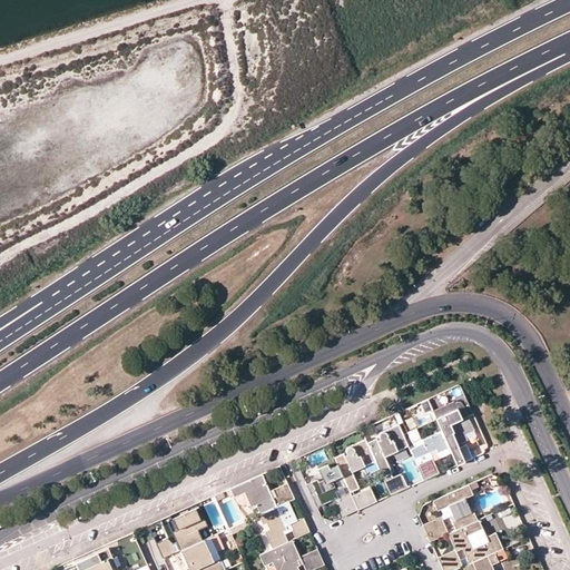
[(448,448),(457,465),(464,462),(459,448),(458,444),(457,442),(452,433),(454,432),(450,424),(460,419),(467,415),(462,406),(457,403),(453,403),(453,402),(432,412),(441,431),(443,438),(448,445),(448,448)]
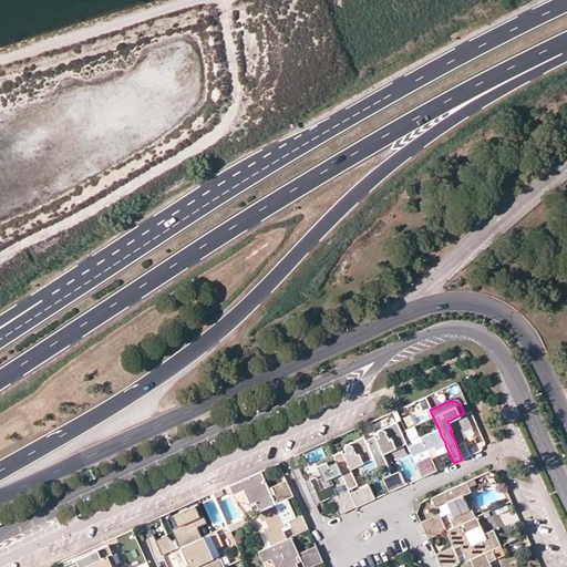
[(454,440),(455,442),(464,437),(461,432),(471,428),(464,413),(457,416),(447,422),(452,430),(450,431),(454,440)]
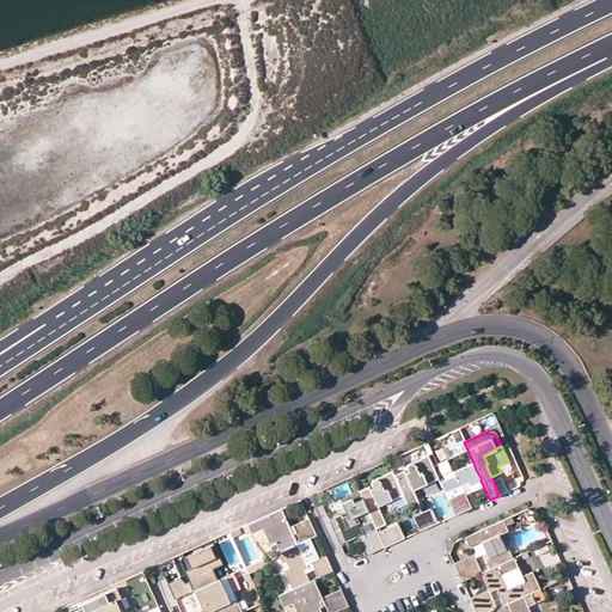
[(407,505),(410,513),(420,508),(411,490),(438,478),(428,457),(408,465),(407,469),(408,472),(404,473),(403,471),(393,476),(402,495),(407,505)]
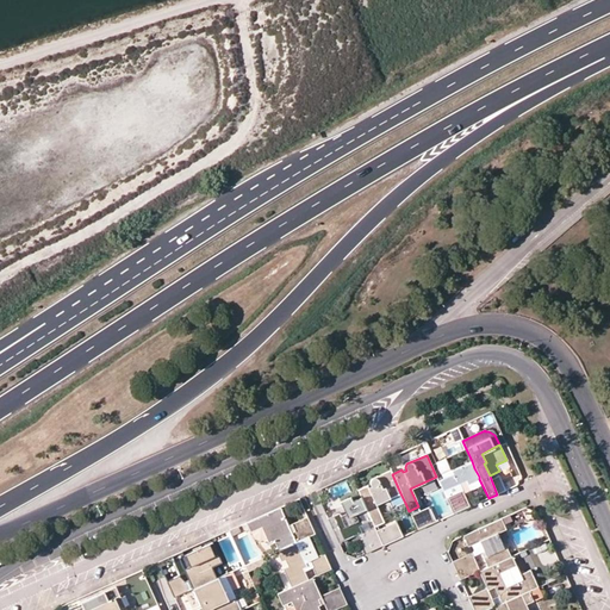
[(472,461),(450,471),(452,474),(439,480),(441,486),(443,491),(466,480),(468,485),(479,479),(479,477),(474,468),(472,461)]
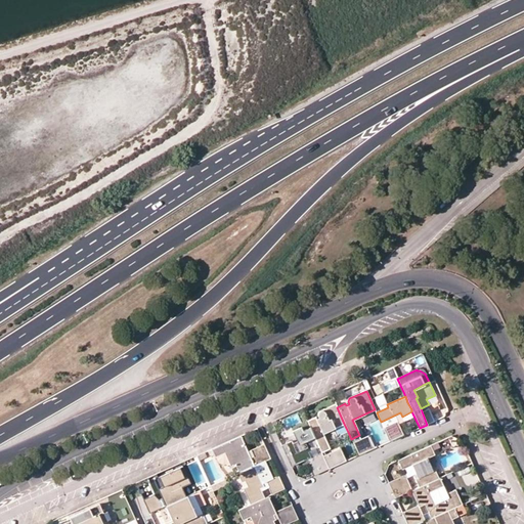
[(309,428),(318,447),(320,452),(330,448),(322,434),(334,429),(344,424),(337,407),(335,404),(319,411),(317,413),(317,417),(318,419),(316,420),(315,418),(306,421),(309,428)]
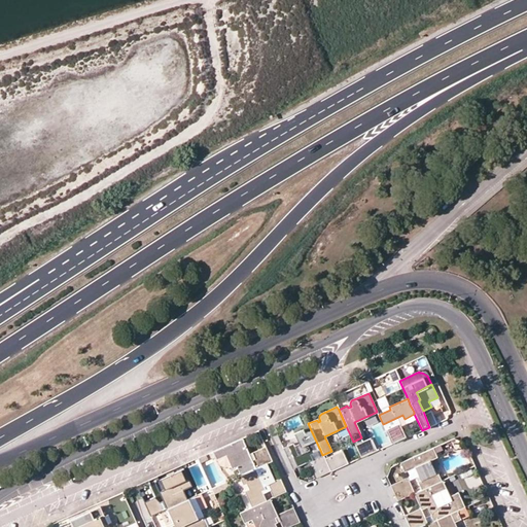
[(379,415),(377,412),(366,417),(370,424),(381,420),(379,415)]
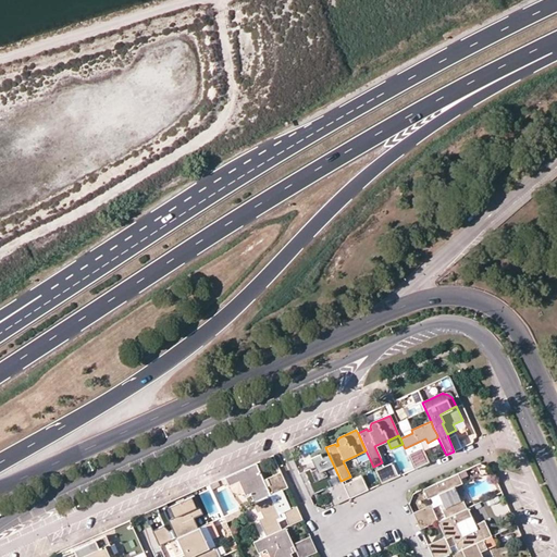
[(461,447),(455,435),(448,437),(454,452),(461,447)]
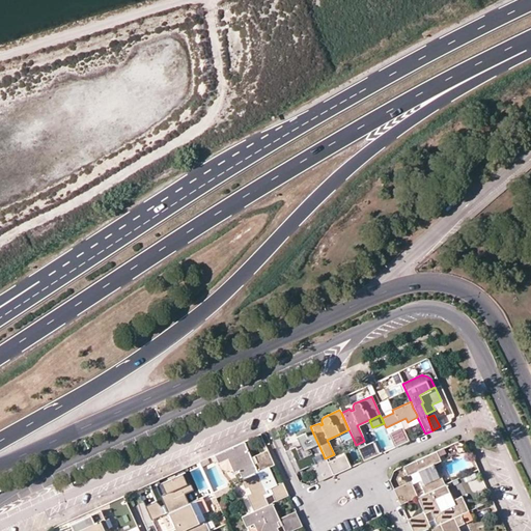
[(388,432),(394,447),(408,441),(401,426),(388,432)]
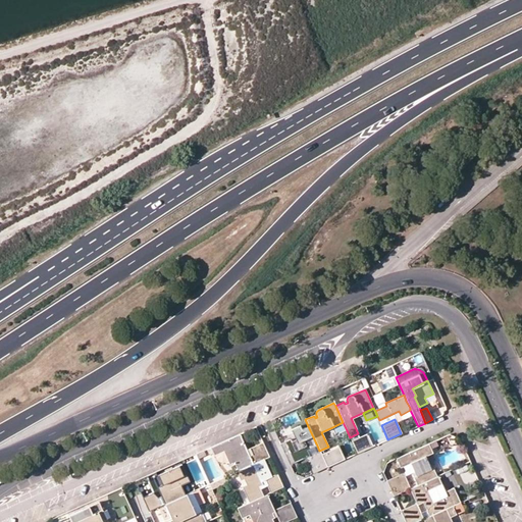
[(347,430),(343,422),(332,427),(335,434),(347,430)]
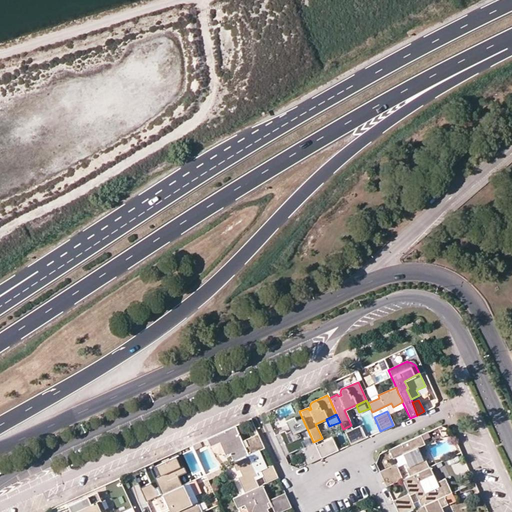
[(275,436),(284,456),(298,449),(303,447),(301,442),(311,437),(302,418),(295,421),(294,418),(286,422),(290,431),(294,429),(297,436),(288,440),(284,431),(275,436)]
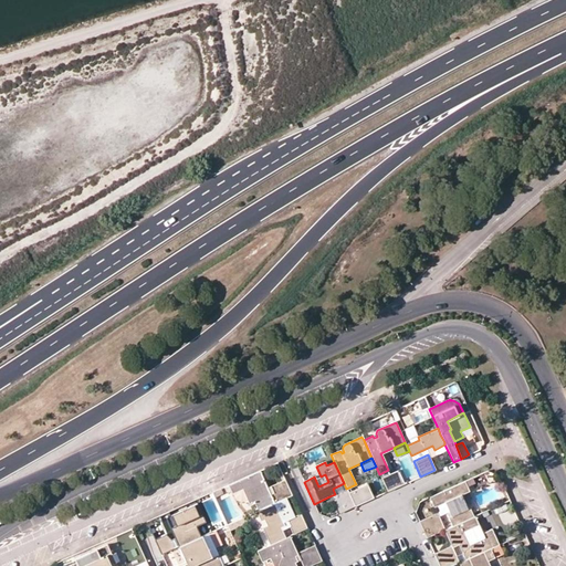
[(390,474),(396,488),(406,483),(399,470),(390,474)]
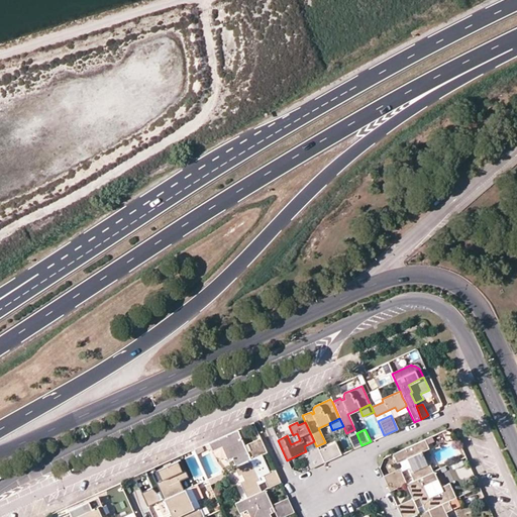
[(260,455),(267,452),(263,444),(250,450),(246,451),(236,430),(209,443),(212,451),(213,451),(222,447),(225,455),(228,461),(232,459),(235,467),(249,460),(260,455)]
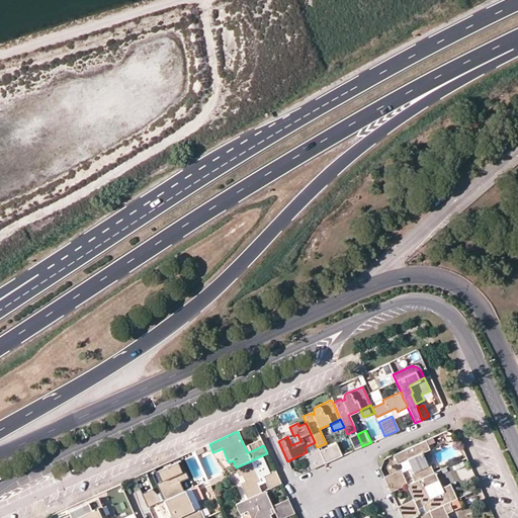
[(357,434),(348,438),(354,450),(362,446),(357,434)]
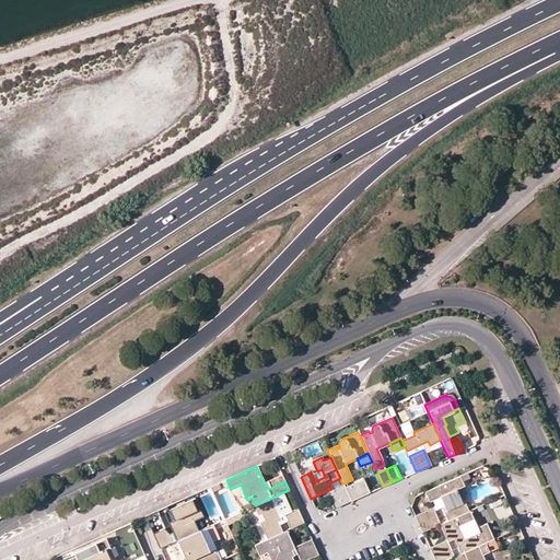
[(271,488),(284,481),(281,475),(268,481),(271,488)]
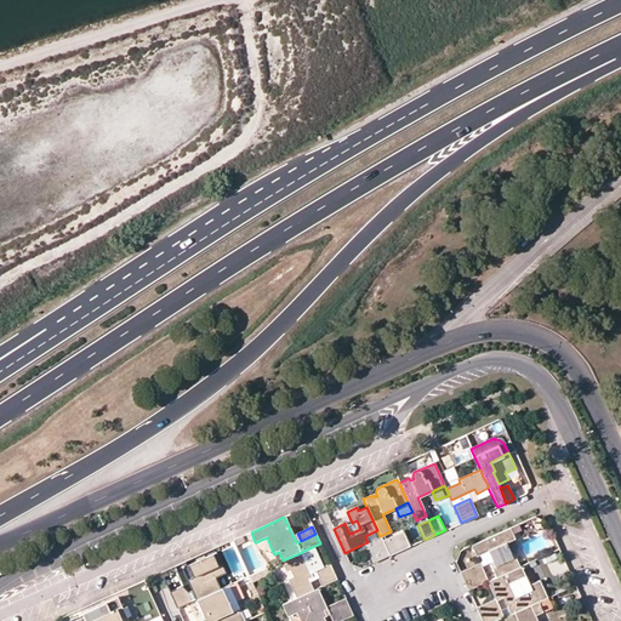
[(510,529),(472,546),(476,557),(478,556),(488,551),(493,562),(495,568),(493,568),(496,577),(519,567),(514,557),(512,558),(506,543),(514,540),(510,529)]
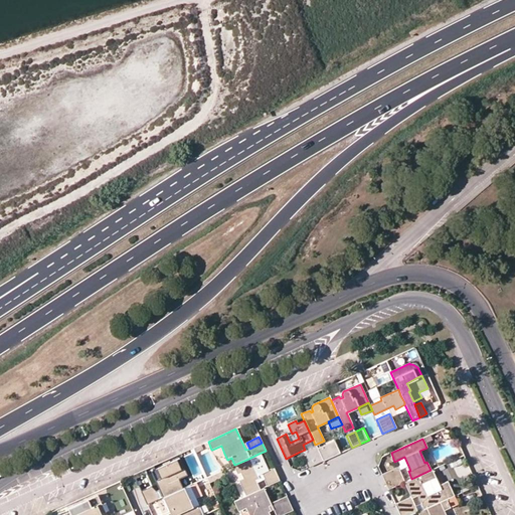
[(324,446),(330,457),(339,453),(333,441),(324,446)]
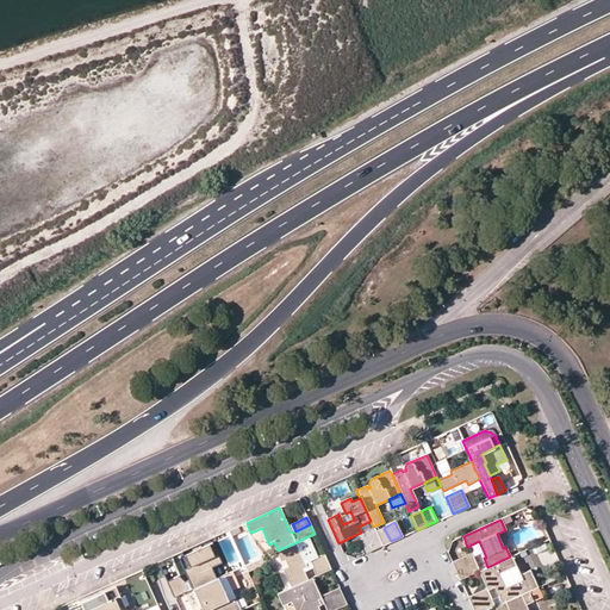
[(381,546),(375,531),(373,527),(363,531),(372,549),(381,546)]
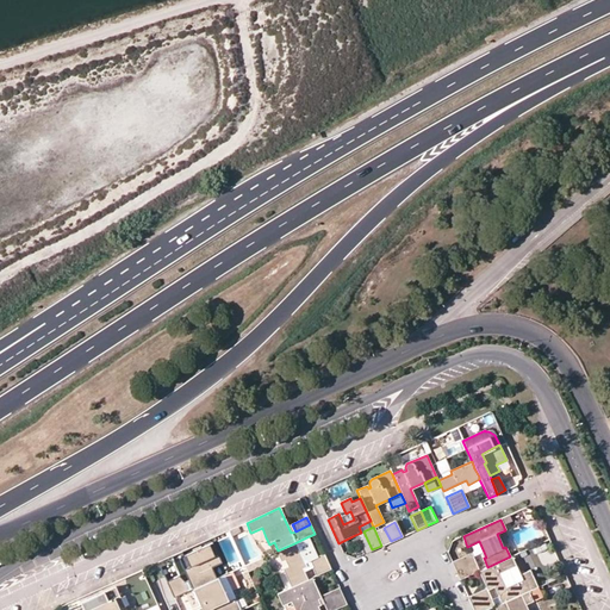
[(266,537),(262,528),(251,533),(255,539),(260,541),(266,537)]
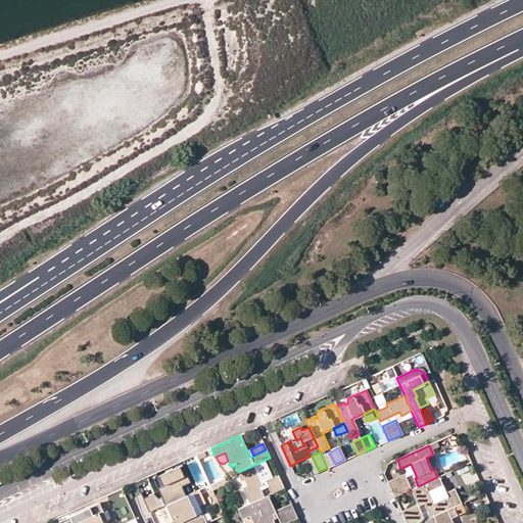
[(322,456),(327,468),(335,464),(329,453),(322,456)]
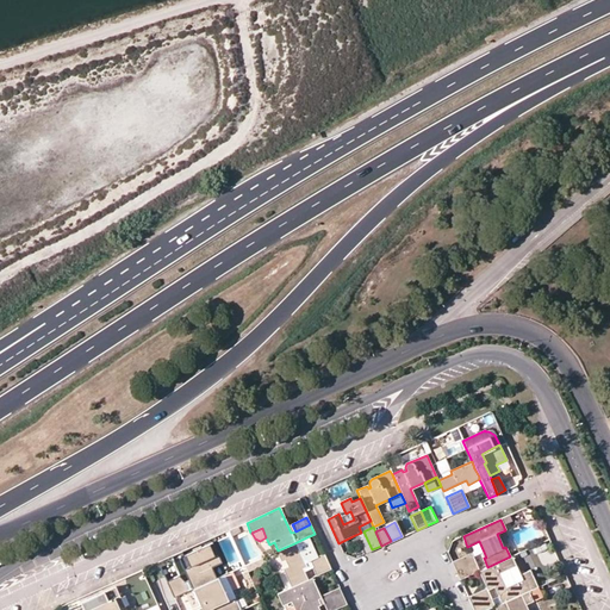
[(355,535),(363,553),(372,549),(363,531),(361,533),(355,535)]
